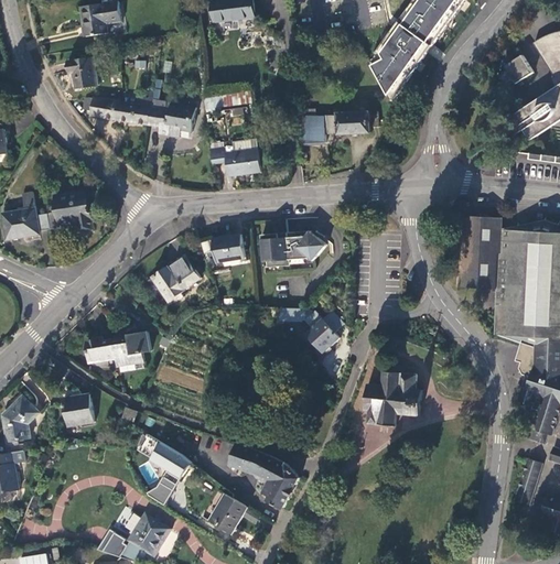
[(212,23),(252,18),(249,0),(216,0),(210,1),(212,23)]
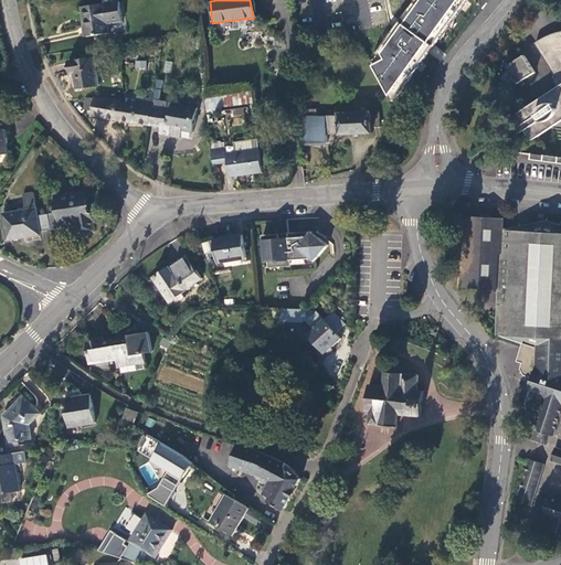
[(395,97),(465,0),(423,0),(385,53),(389,57),(377,64),(391,95),(395,97)]
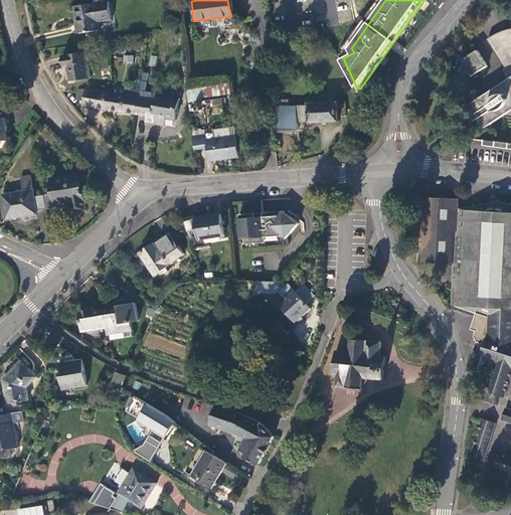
[(72,7),(76,33),(97,30),(96,21),(110,20),(106,2),(72,7)]
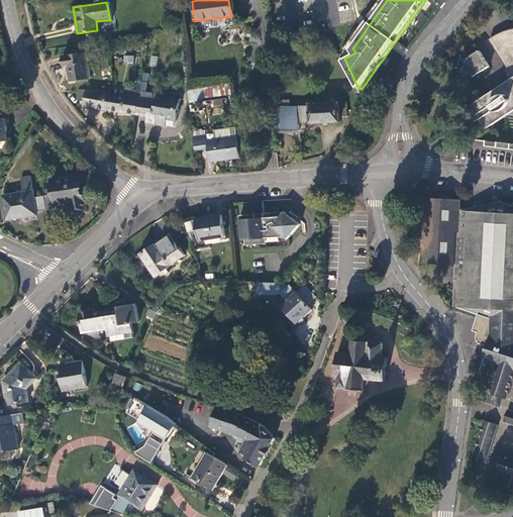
[(512,29),(508,31),(500,34),(493,37),(486,42),(507,75),(502,76),(507,84),(467,109),(474,120),(483,131),(512,111),(512,29)]
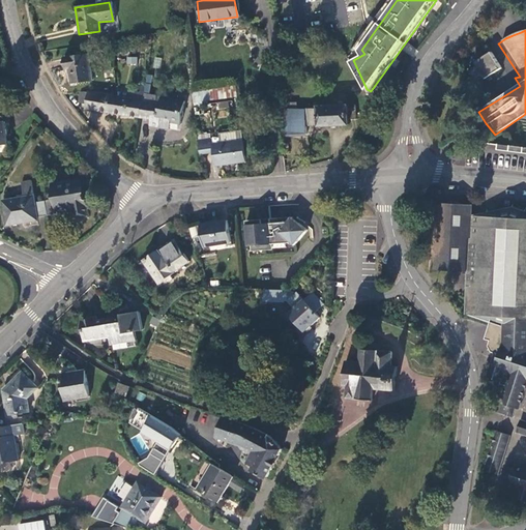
[(69,84),(89,80),(85,56),(61,59),(63,69),(67,68),(69,84)]
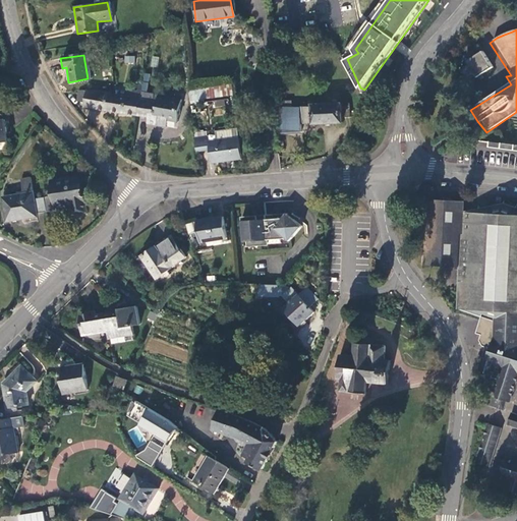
[(464,65),(465,67),(473,78),(474,80),(491,70),(479,55),(464,65)]
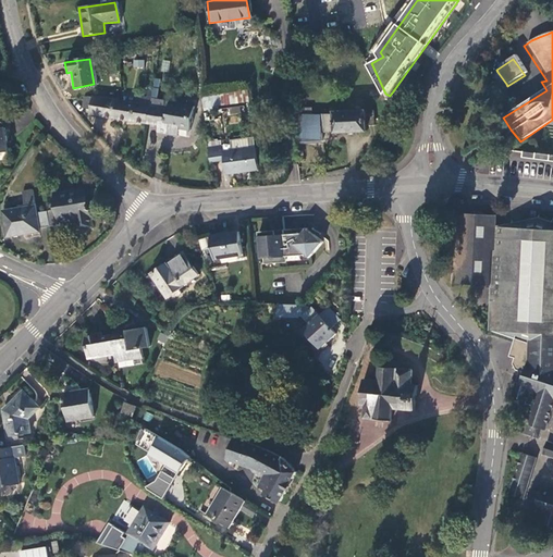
[(496,90),(506,84),(498,72),(489,78),(496,90)]
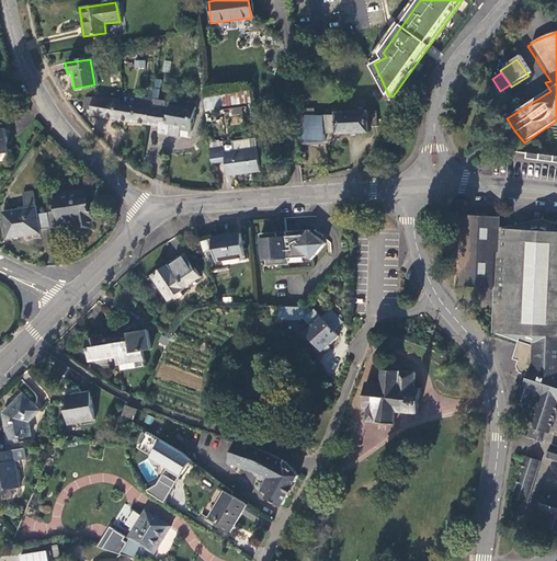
[(236,104),(248,102),(247,91),(235,92),(236,104)]
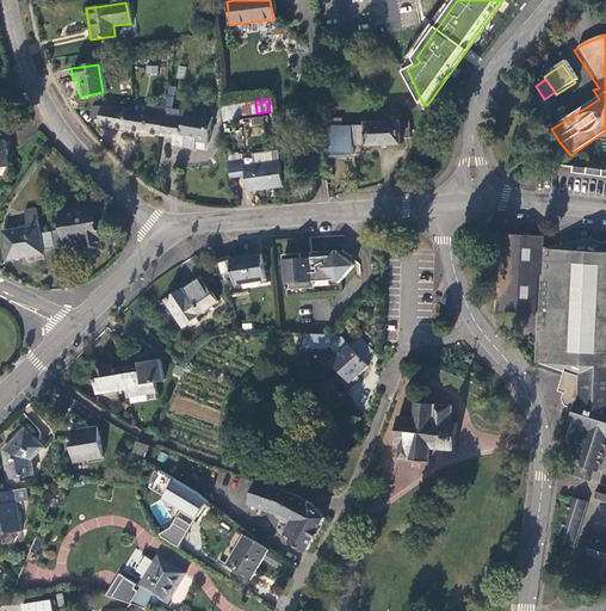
[(237,115),(257,113),(255,100),(236,104),(237,115)]
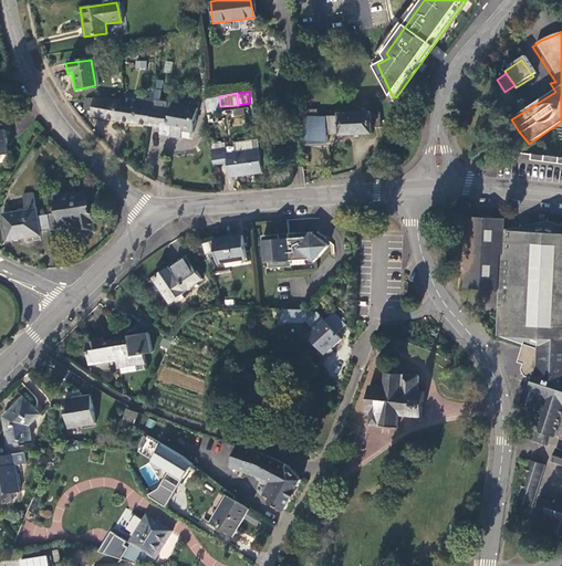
[(214,107),(220,106),(219,96),(201,98),(204,109),(214,107)]
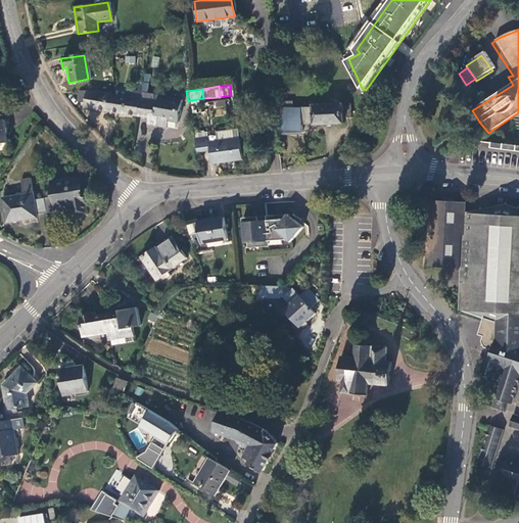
[(76,101),(83,102),(85,92),(78,92),(76,101)]
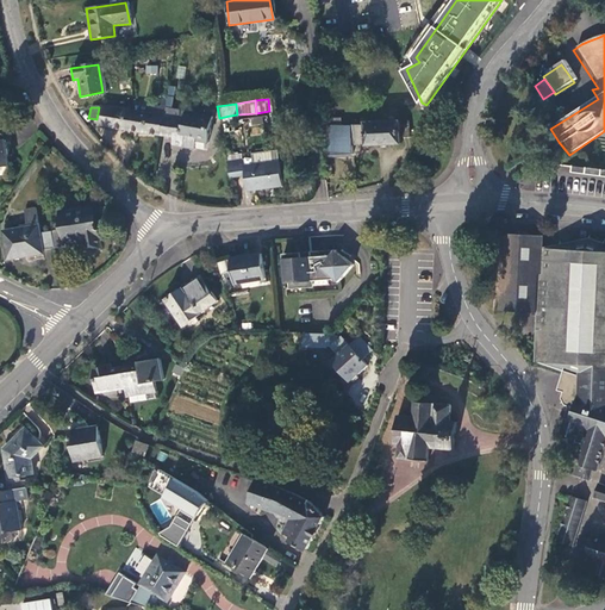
[(95,125),(157,136),(161,118),(99,107),(97,119),(95,125)]
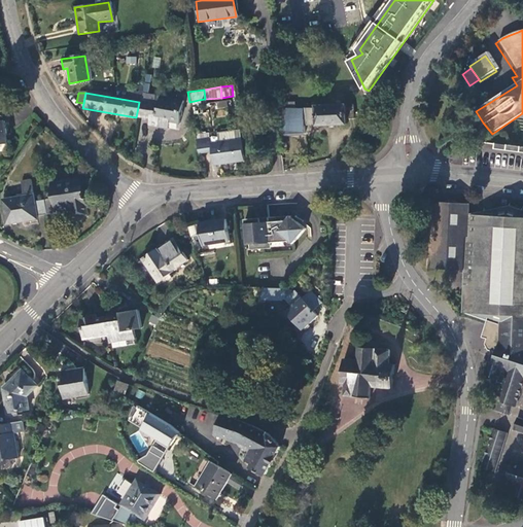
[(140,95),(139,102),(155,105),(158,98),(140,95)]
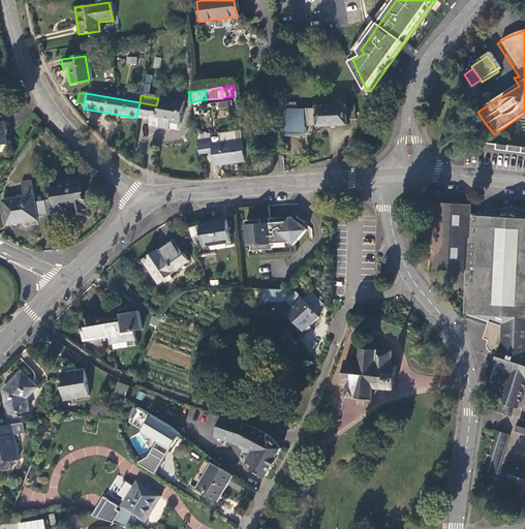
[(140,102),(136,118),(148,120),(147,125),(157,127),(158,121),(168,122),(177,124),(181,102),(158,98),(156,105),(140,102)]
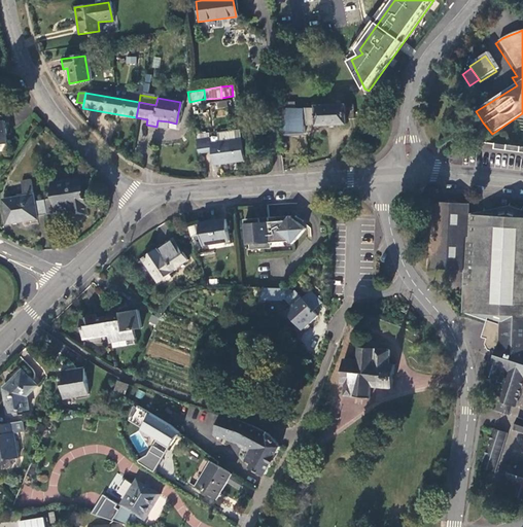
[(221,100),(204,104),(209,118),(225,114),(221,100)]
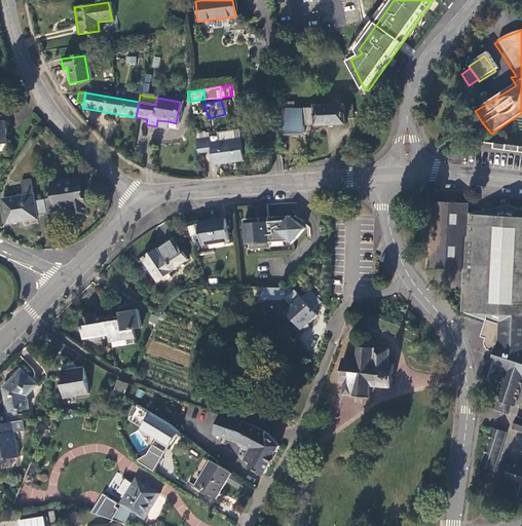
[(275,110),(277,135),(301,133),(300,124),(300,117),(289,117),(288,110),(293,110),(293,103),(280,103),(280,110),(275,110)]
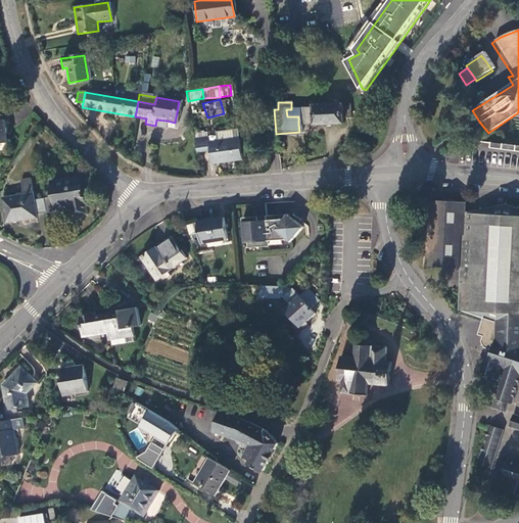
[(348,117),(347,103),(311,105),(311,108),(301,108),(301,124),(311,124),(312,126),(341,124),(340,119),(348,117)]
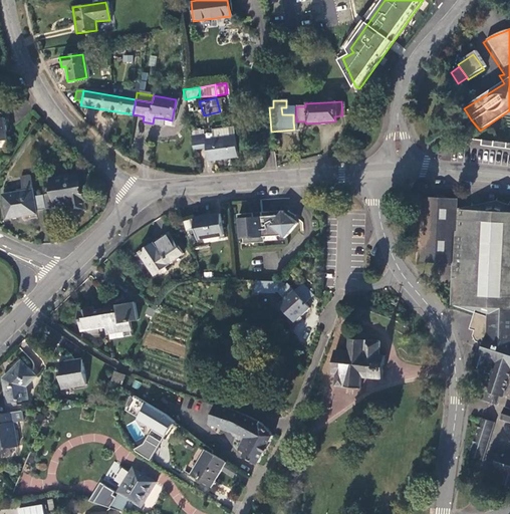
[(154,117),(153,123),(163,125),(164,118),(154,117)]
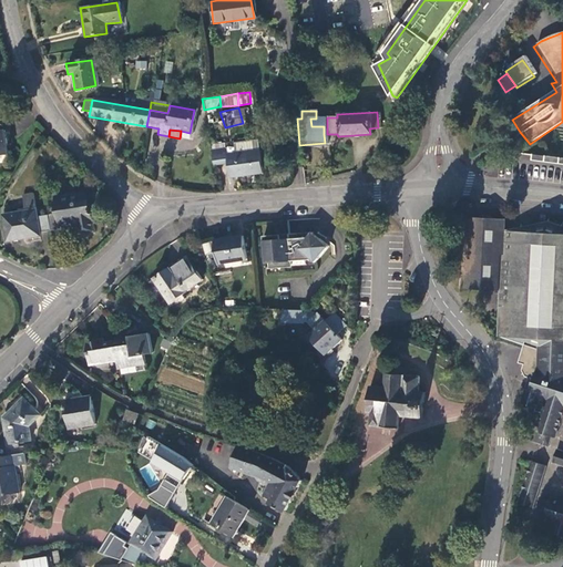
[(232,153),(256,150),(255,140),(231,143),(232,153)]
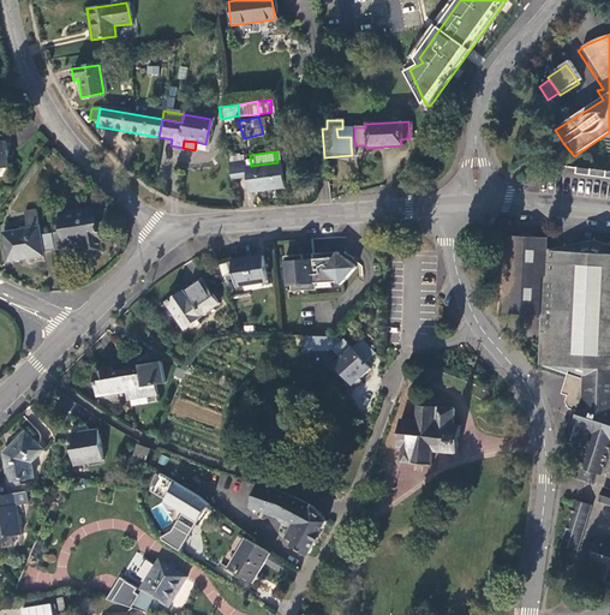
[(246,193),(282,187),(277,162),(251,166),(243,167),(241,161),(226,163),(227,180),(245,178),(246,193)]
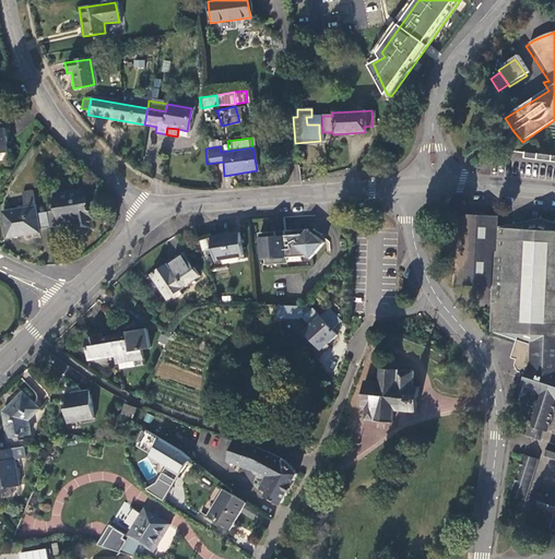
[(55,210),(44,212),(46,227),(58,225),(57,222),(74,218),(75,229),(90,227),(83,189),(52,194),(55,210)]
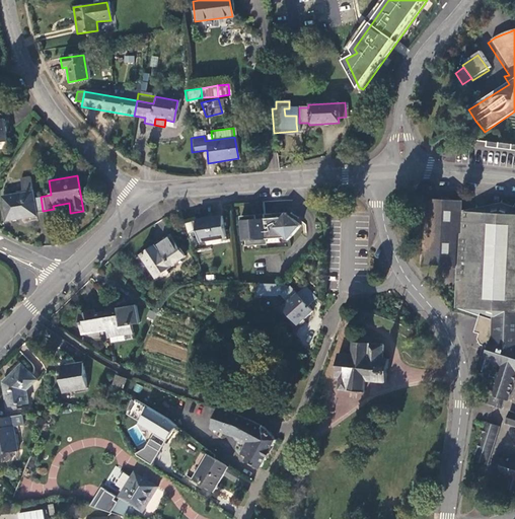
[(43,211),(41,197),(31,199),(27,177),(18,178),(20,194),(0,197),(4,221),(20,218),(20,216),(33,214),(33,212),(43,211)]
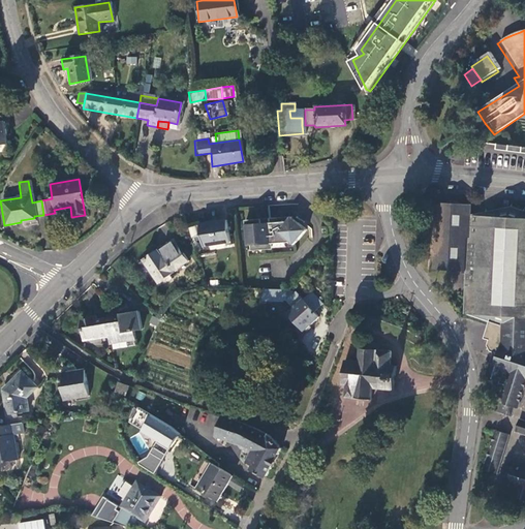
[(502,327),(524,321),(524,212),(508,207),(467,215),(468,204),(451,198),(433,201),(429,270),(446,271),(455,271),(463,272),(462,287),(461,314),(464,314),(486,321),(502,327)]
